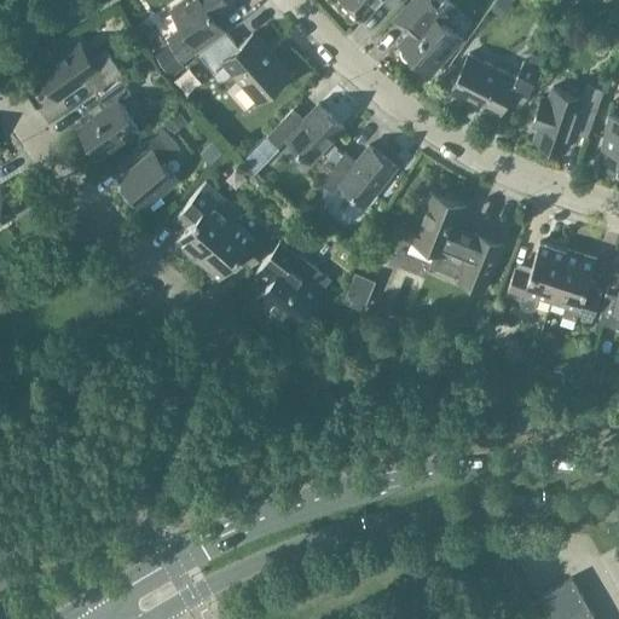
[(185,58),(215,35),(224,29),(215,17),(232,5),(229,0),(185,0),(173,9),(185,27),(171,36),(185,58)]
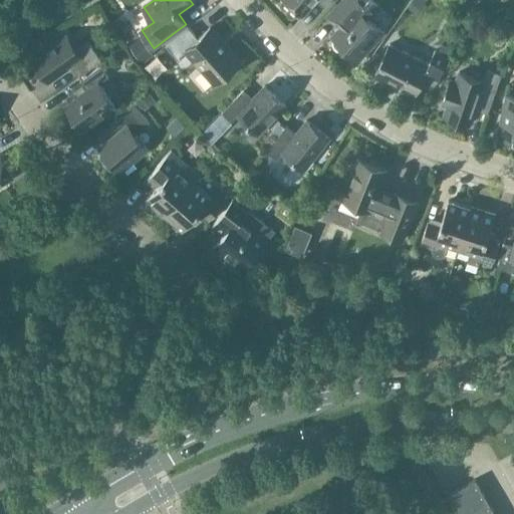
[(286,0),(302,14),(314,0),(316,0),(324,8),(331,0),(286,0)]
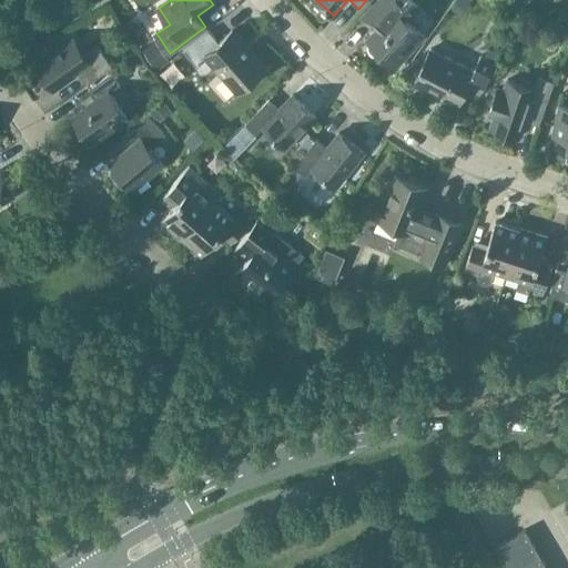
[(369,42),(368,46),(369,50),(373,53),(377,54),(382,53),(396,66),(403,58),(401,56),(422,32),(407,19),(419,6),(413,0),(378,0),(362,19),(374,31),(367,38),(369,42)]
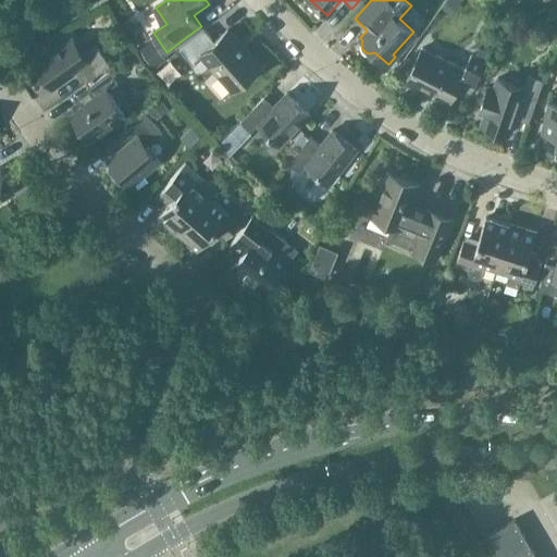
[(213,41),(205,29),(180,49),(193,63),(202,54),(234,89),(260,66),(229,29),(213,41)]
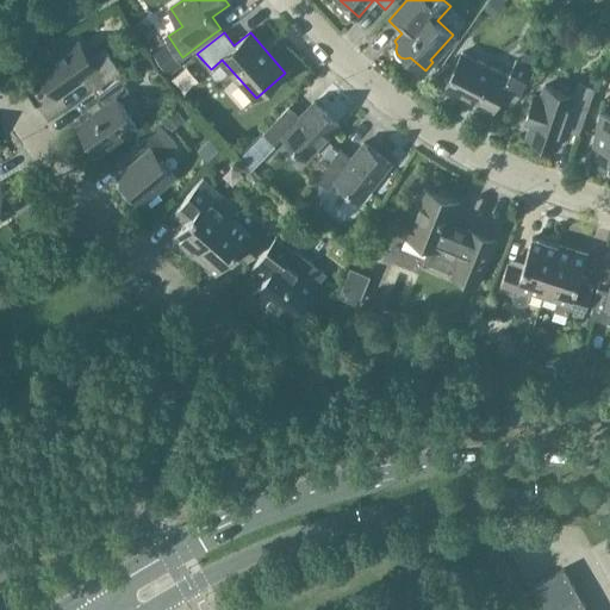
[(92,58),(80,41),(38,69),(58,97),(85,78),(94,91),(122,72),(105,49),(92,58)]
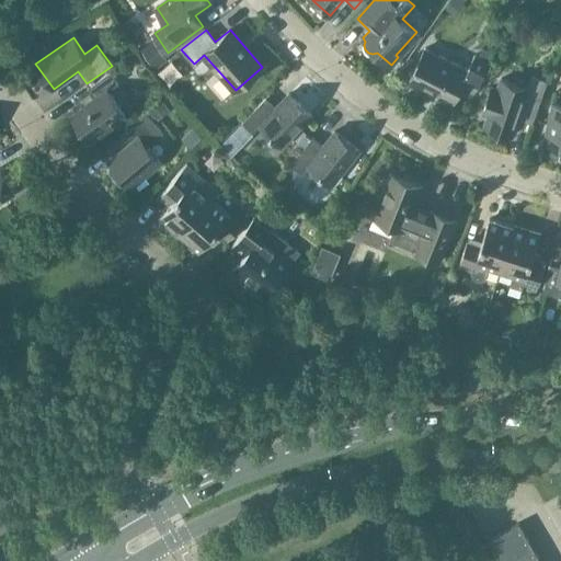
[(152,42),(141,49),(155,67),(165,59),(152,42)]
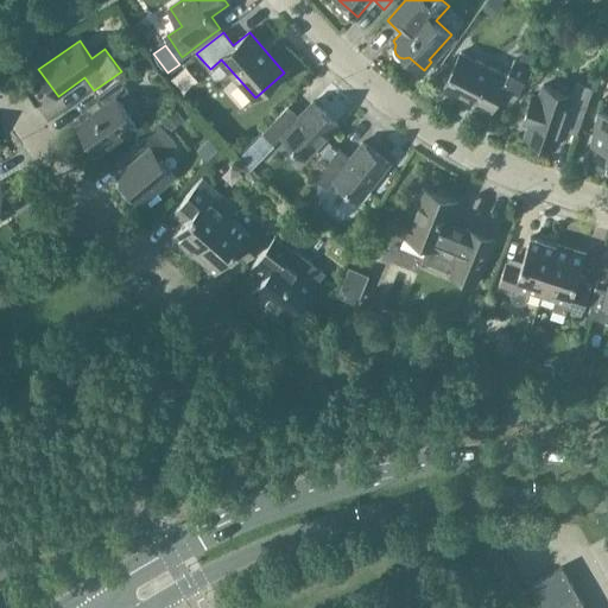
[(443,89),(486,111),(491,113),(499,96),(513,103),(531,68),(515,61),(507,76),(462,52),(443,89)]
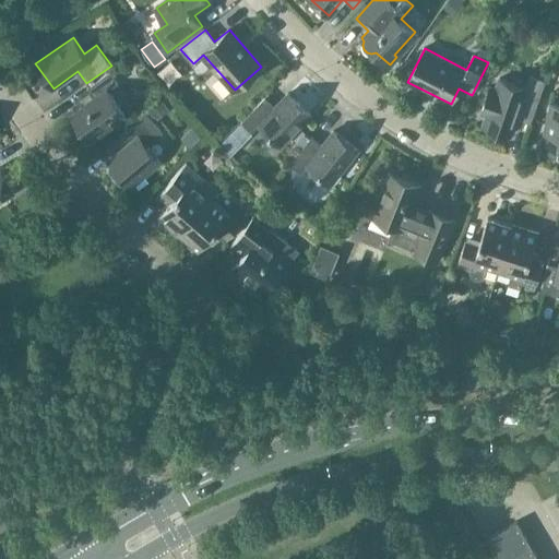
[(482,48),(477,56),(487,61),(491,54),(482,48)]
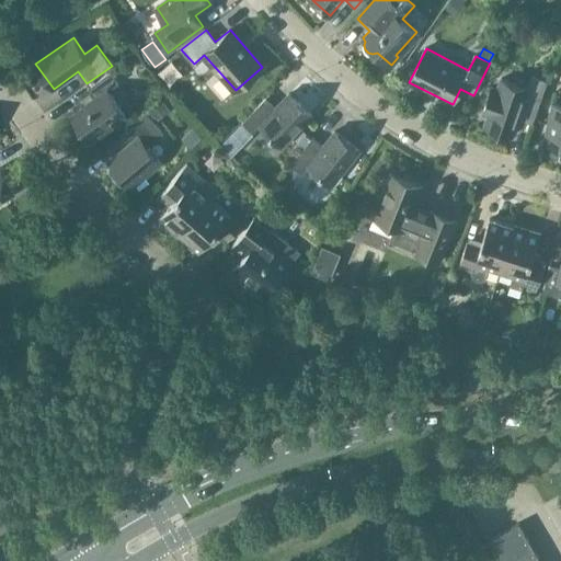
[(95,99),(72,115),(90,140),(126,115),(109,90),(119,82),(112,71),(88,88),(95,99)]
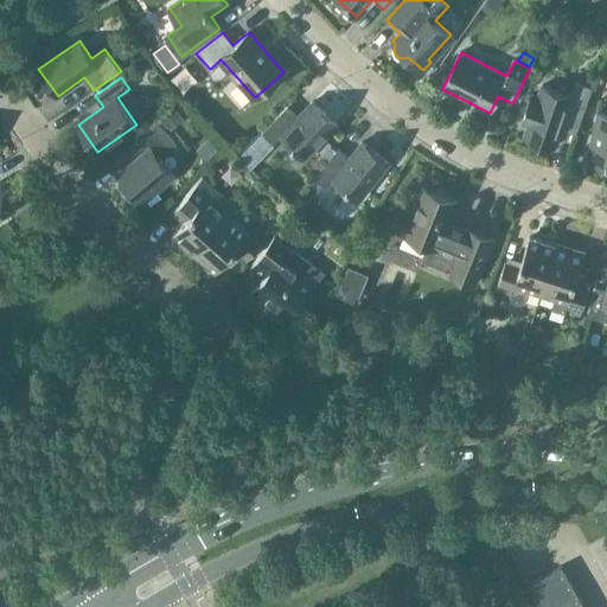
[(530,123),(525,138),(555,147),(561,128),(577,133),(593,88),(576,82),(572,95),(543,85),(540,97),(532,95),(523,121),(530,123)]
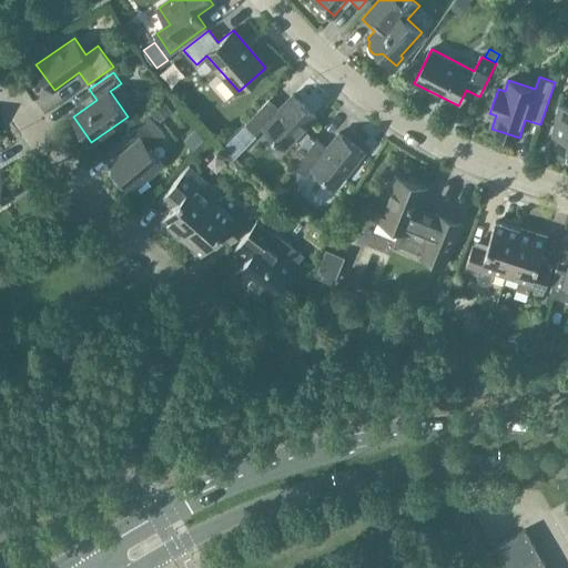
[(280,109),(270,99),(245,124),(256,134),(263,128),(286,148),(316,117),(294,94),(280,109)]
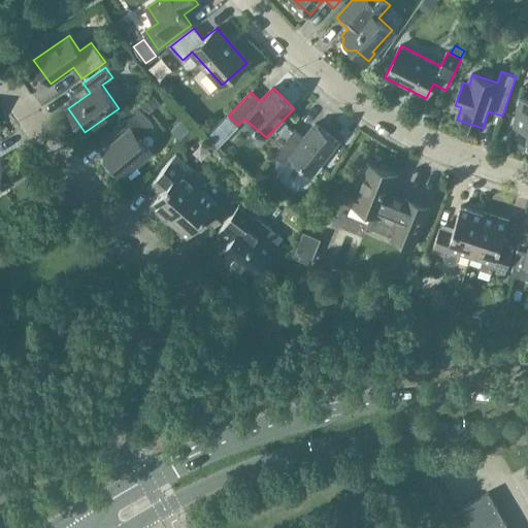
[(154,97),(144,105),(150,111),(160,103),(154,97)]
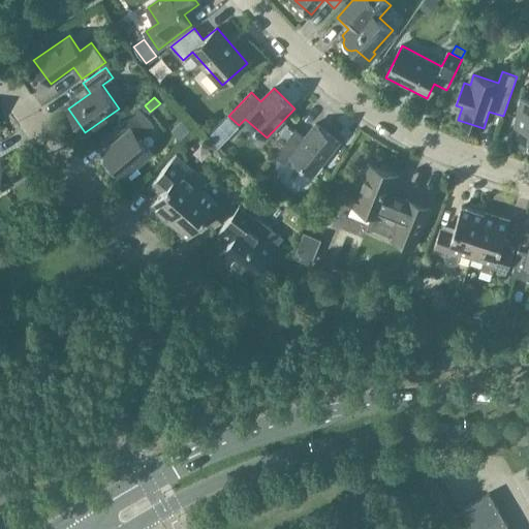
[(514,139),(528,142),(528,99),(522,98),(514,139)]
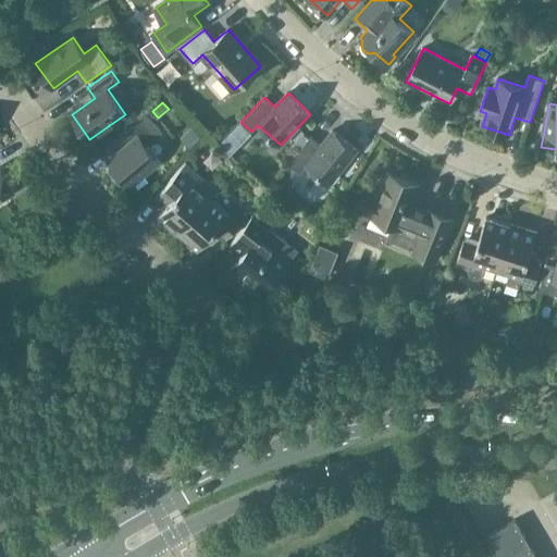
[(135,110),(125,119),(131,124),(140,116),(135,110)]
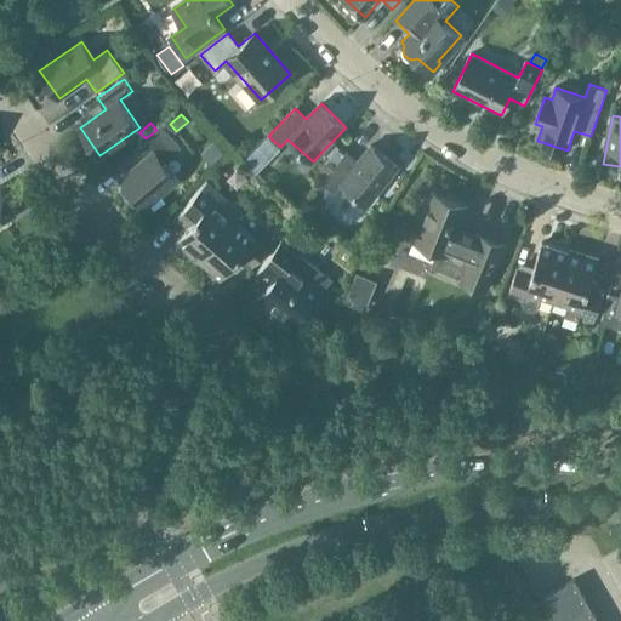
[(146,159),(123,180),(125,182),(121,184),(121,191),(134,205),(140,205),(142,203),(144,206),(178,178),(164,161),(182,147),(164,125),(137,148),(146,159)]
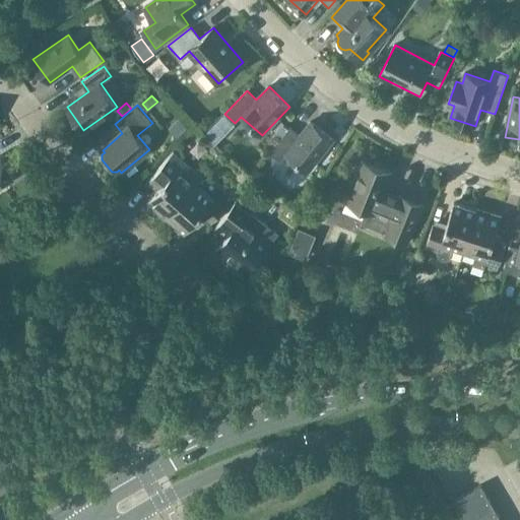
[(289,127),(270,153),(280,161),(286,154),(309,171),(333,139),(311,122),(300,136),(289,127)]
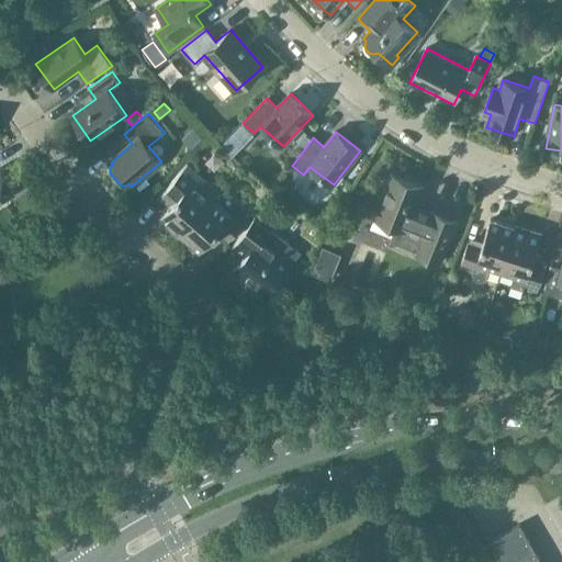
[(179,236),(212,199),(218,191),(188,165),(169,186),(180,195),(159,218),(179,236)]
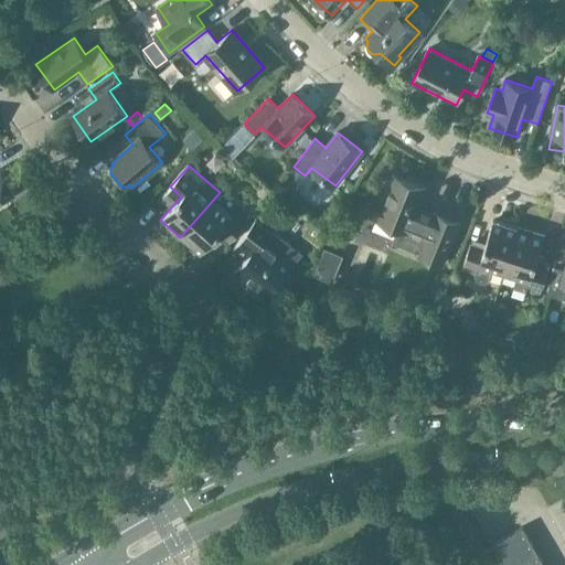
[(0,170),(0,203),(16,195),(1,170),(0,170)]
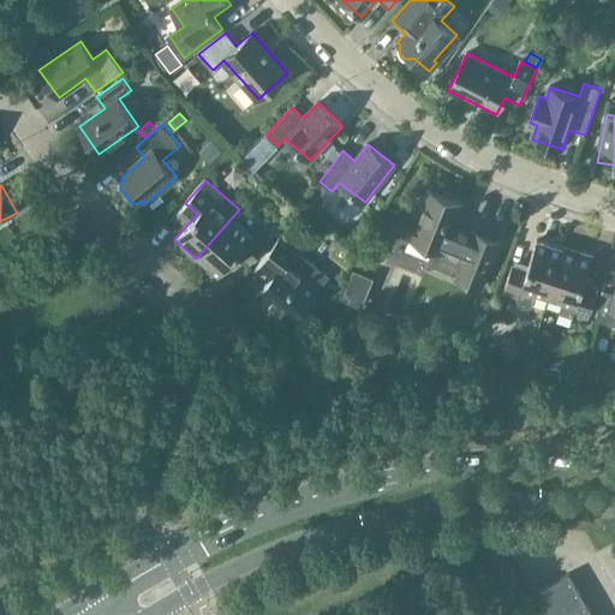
[(404,210),(395,231),(410,237),(436,248),(429,263),(457,274),(455,276),(483,287),(500,243),(473,232),(470,234),(454,228),(464,204),(428,190),(418,216),(404,210)]
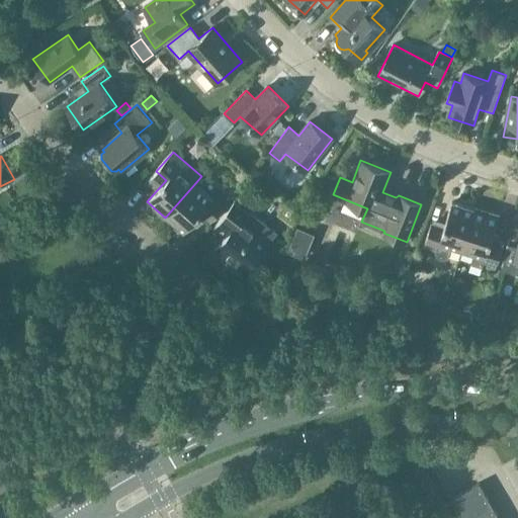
[(213,199),(195,183),(165,218),(166,218),(167,217),(185,232),(202,212),(212,221),(230,201),(220,192),(213,199)]
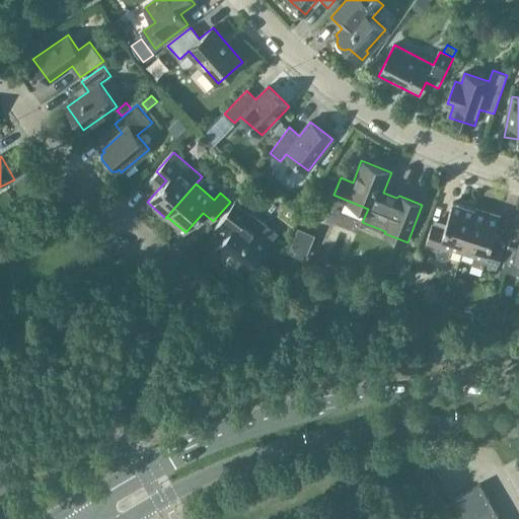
[(250,214),(235,202),(215,228),(226,236),(216,249),(226,257),(224,261),(234,269),(237,266),(246,273),(253,265),(257,267),(267,254),(264,251),(271,242),(278,233),(251,212),(250,214)]
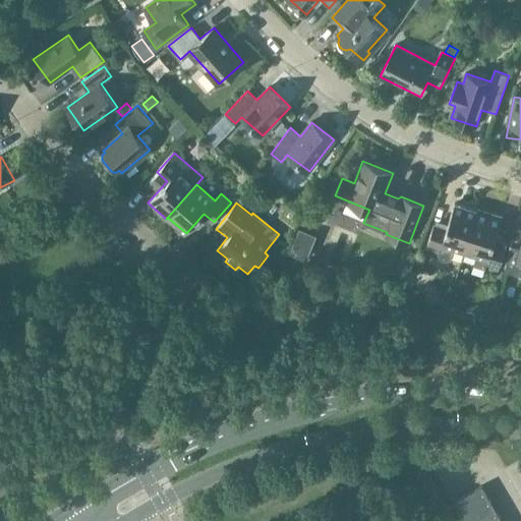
[(445,259),(449,259),(451,256),(454,248),(466,251),(479,208),(478,211),(456,204),(448,228),(435,224),(426,249),(439,252),(440,256),(442,258),(445,259)]
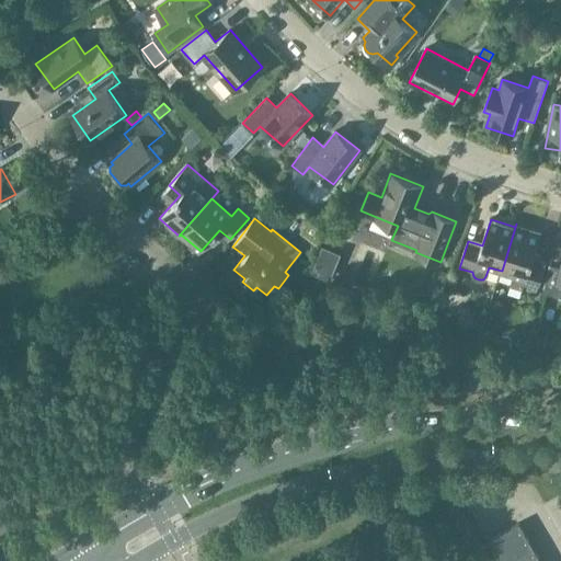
[(516,224),(502,271),(514,275),(511,285),(537,293),(546,266),(531,262),(541,232),(516,224)]
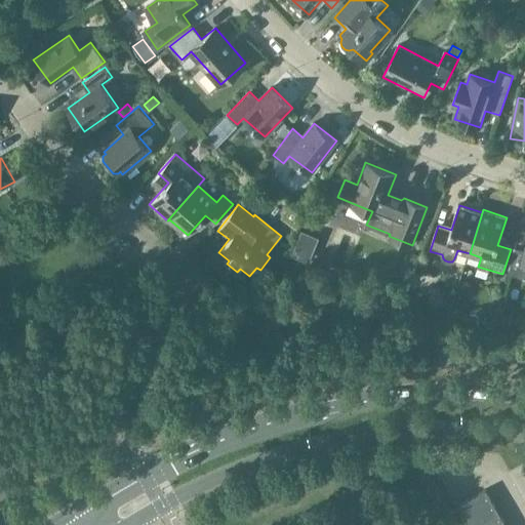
[(308,259),(317,238),(303,232),(293,254),(308,259)]
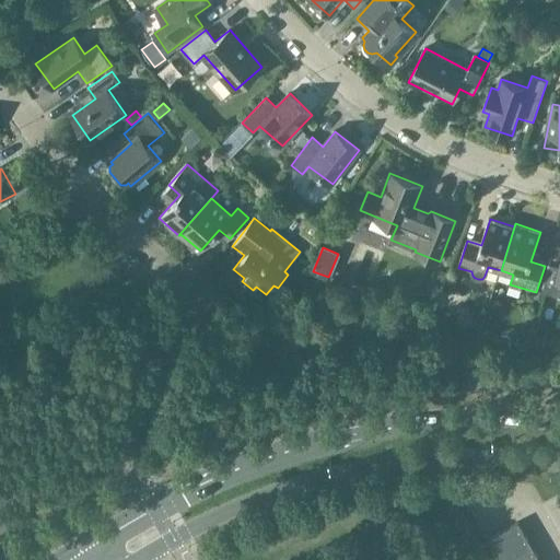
[(559,266),(549,264),(543,291),(559,295),(559,266)]
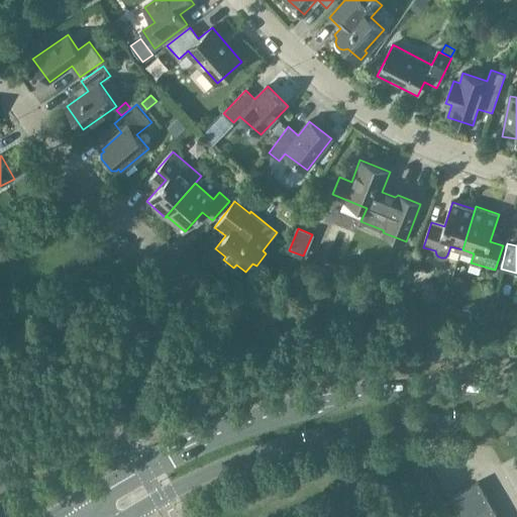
[(499,516),(479,482),(451,498),(461,516),(499,516)]
